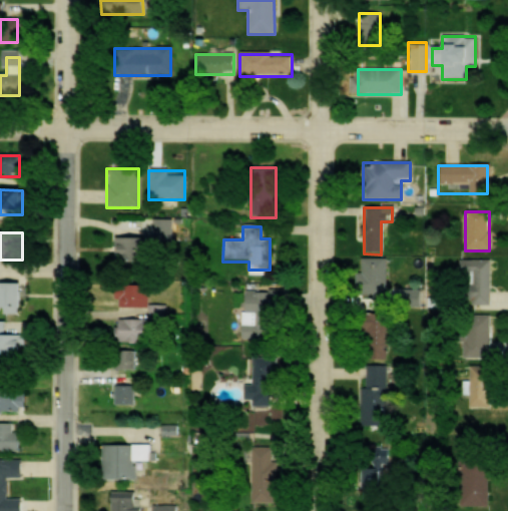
[(148,238),(115,238),(115,266),(148,266),(148,238)]
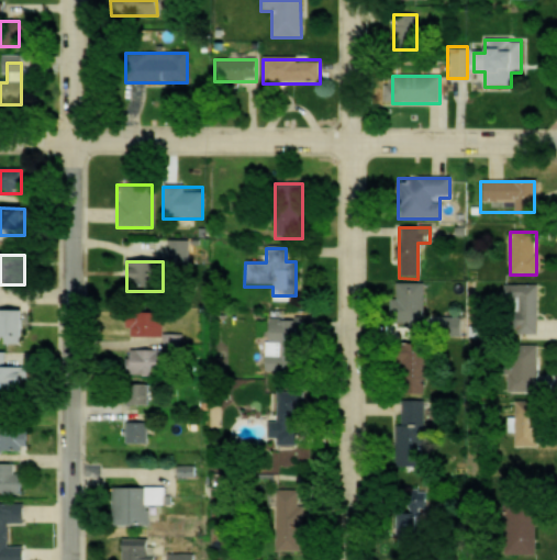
[(398,333),(421,333),(421,283),(398,283),(398,333)]
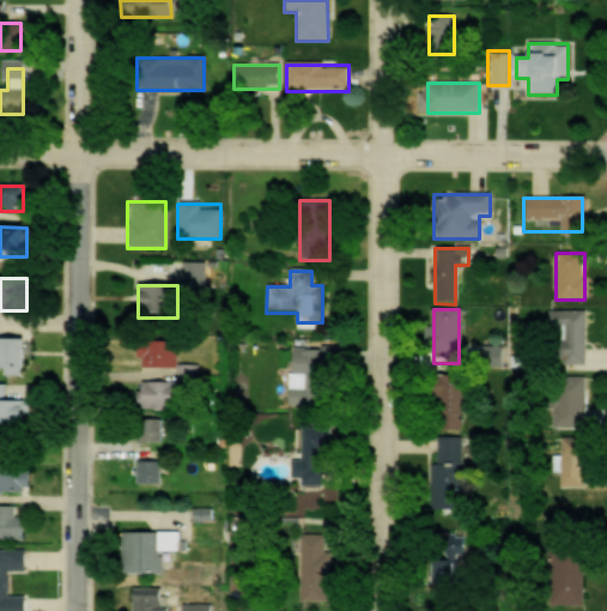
[(584,312),(548,312),(548,366),(584,366),(584,312)]
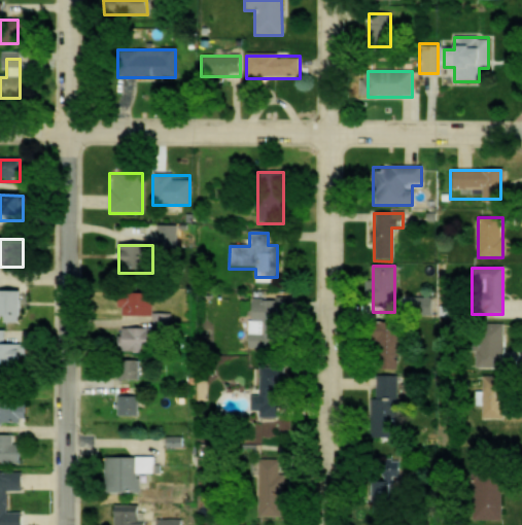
[(21,292),(0,292),(0,305),(21,305),(21,292)]
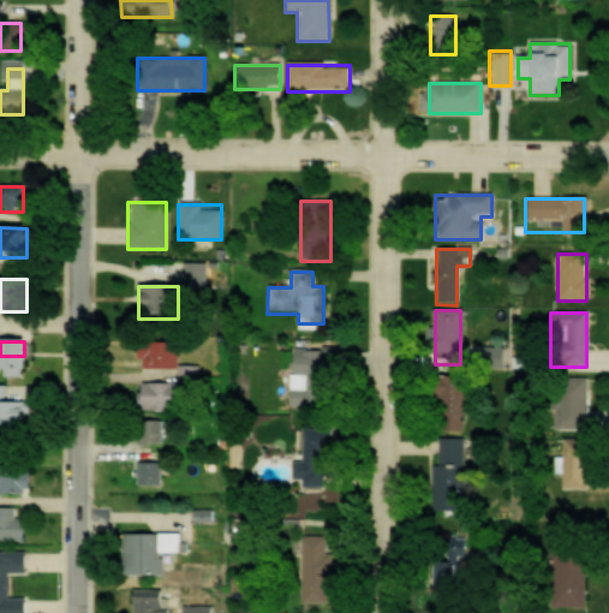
[(293,349),(294,400),(336,400),(336,349),(293,349)]
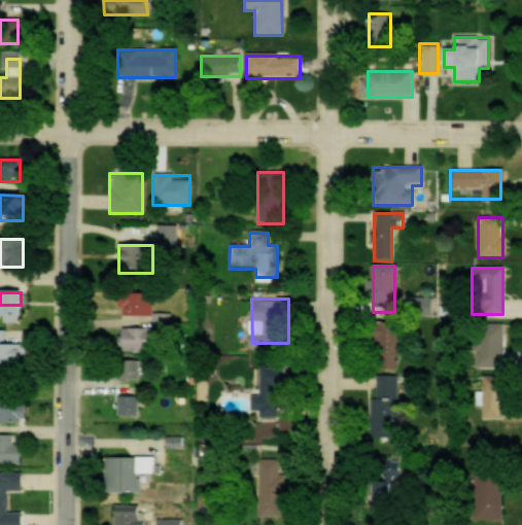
[(395,369),(395,322),(374,322),(374,369),(395,369)]
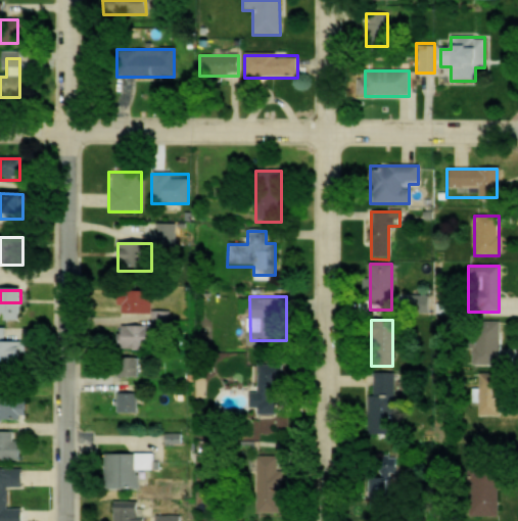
[(498,322),(474,322),(473,366),(497,366),(498,322)]
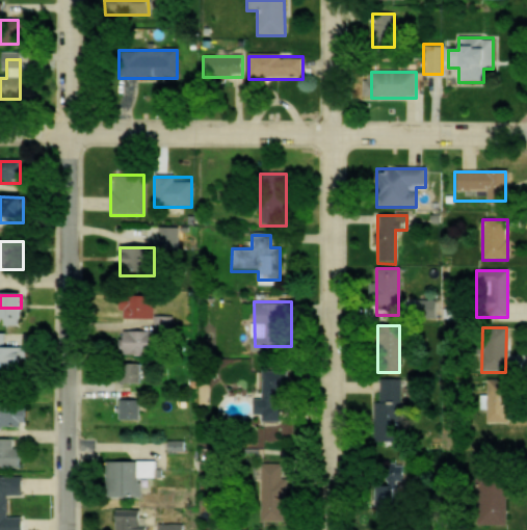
[(154,356),(154,332),(123,332),(123,356),(154,356)]
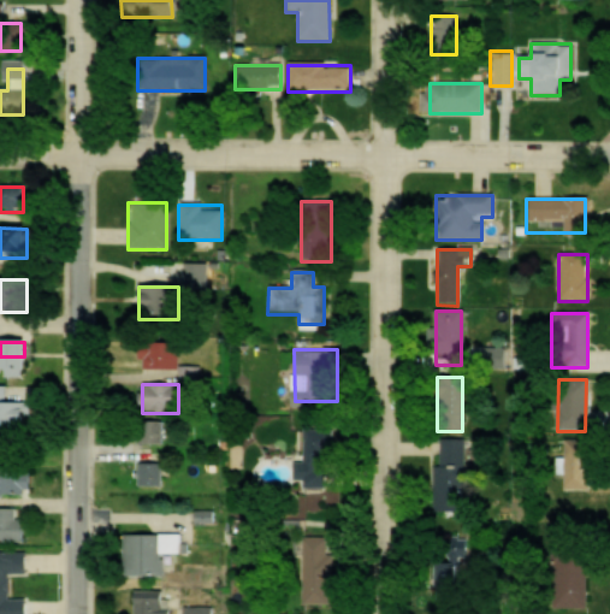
[(24,402),(0,402),(0,429),(24,430),(24,402)]
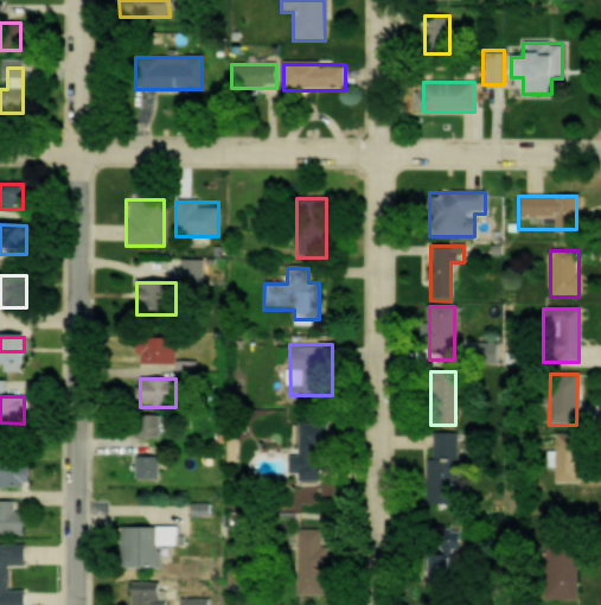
[(327,424),(298,424),(298,456),(288,456),(288,472),(298,472),(298,481),(328,481),(327,424)]
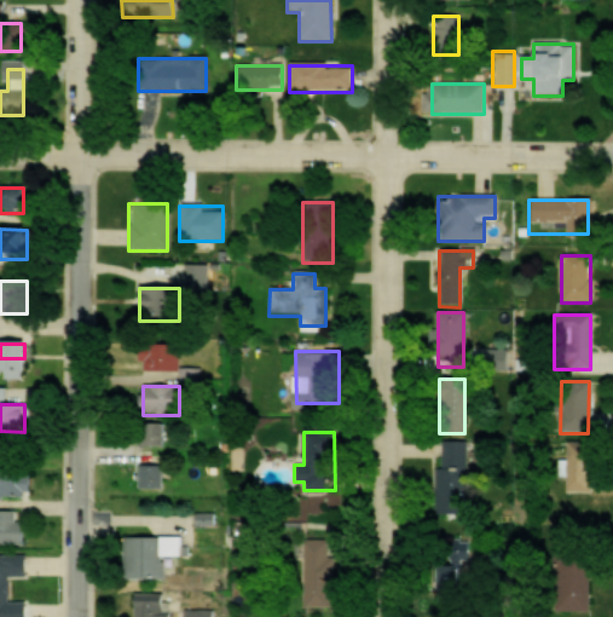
[(438,470),(433,470),(433,514),(466,514),(466,442),(438,442),(438,470)]
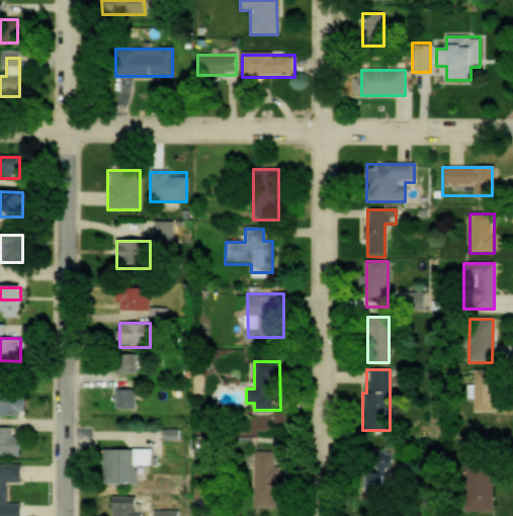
[(494,370),(472,370),(472,412),(494,412),(494,370)]
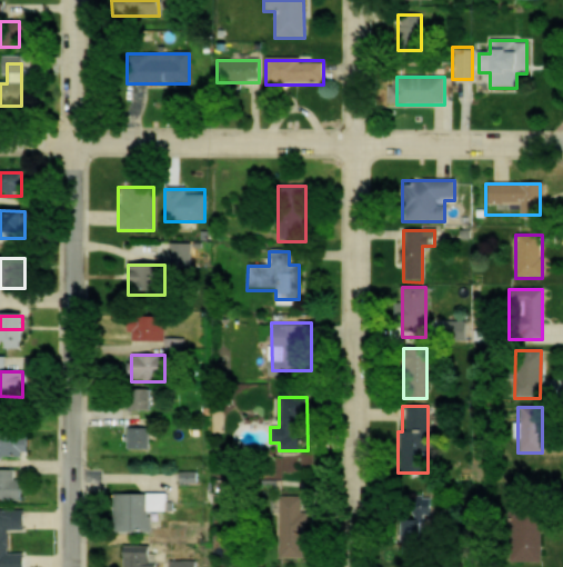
[(127,428),(127,450),(148,450),(148,428),(127,428)]
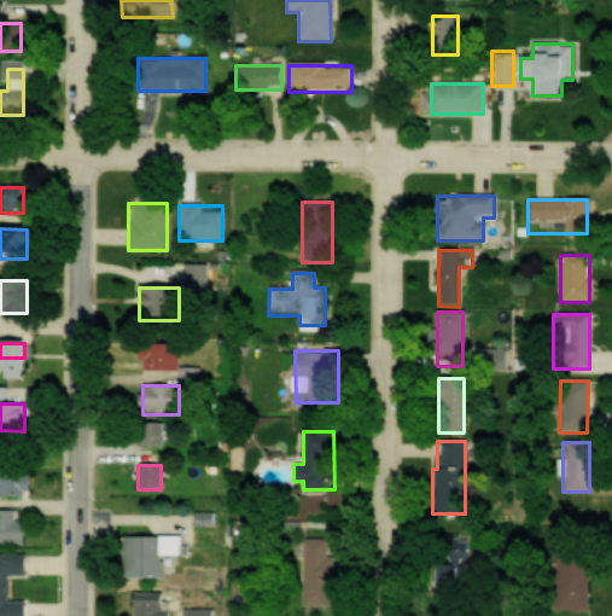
[(0,498),(29,498),(29,470),(0,469),(0,498)]
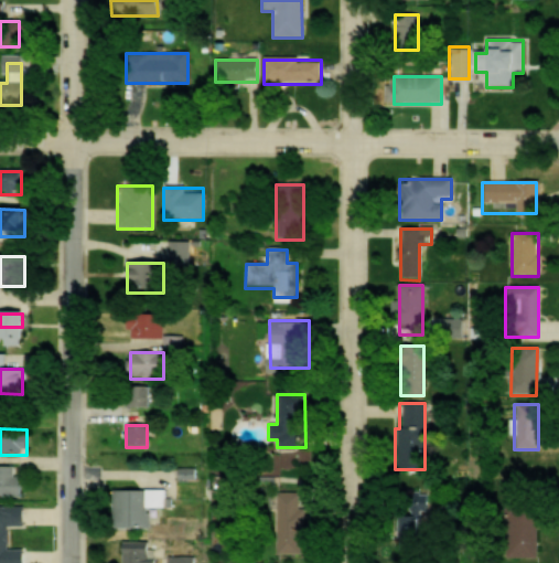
[(0,498),(21,498),(21,477),(13,477),(13,467),(0,467),(0,498)]
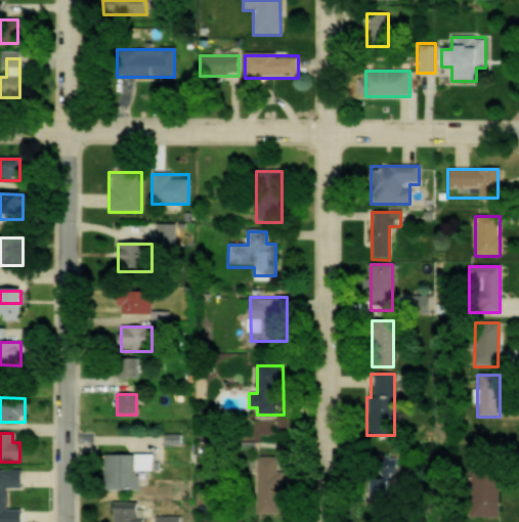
[(152,472),(152,455),(103,455),(103,490),(139,490),(139,472),(152,472)]
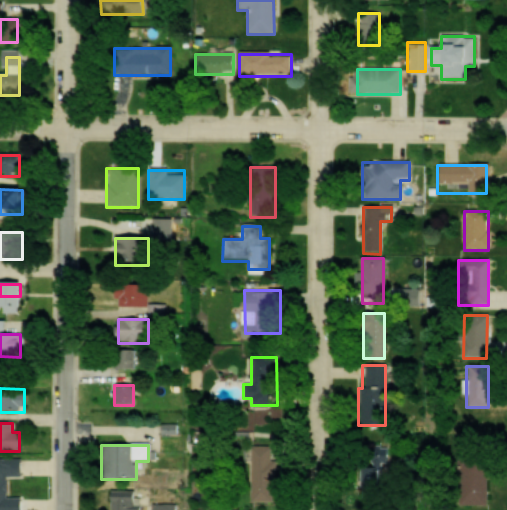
[(249,504),(272,504),(272,447),(249,447),(249,504)]
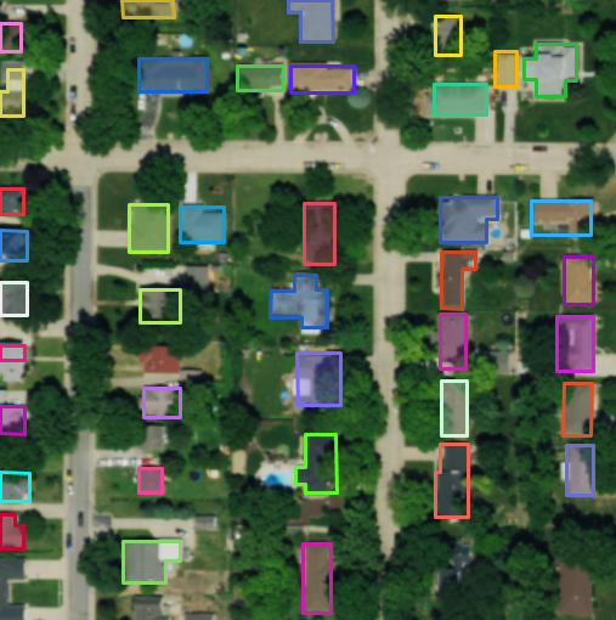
[(469,547),(441,545),(435,592),(463,596),(469,547)]
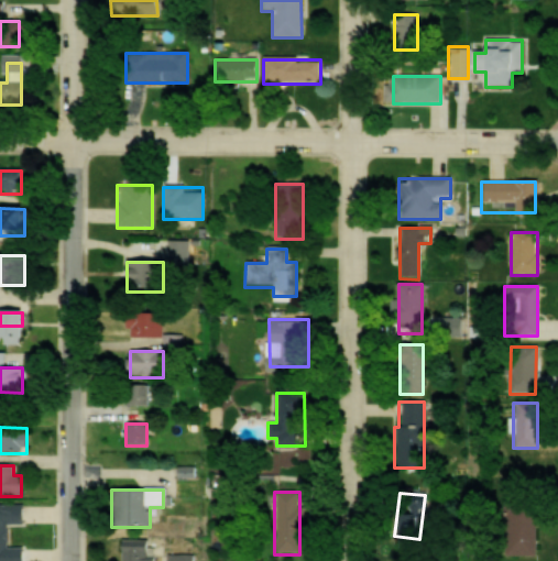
[(23,560),(23,548),(7,548),(7,525),(23,525),(23,505),(0,505),(0,560),(23,560)]
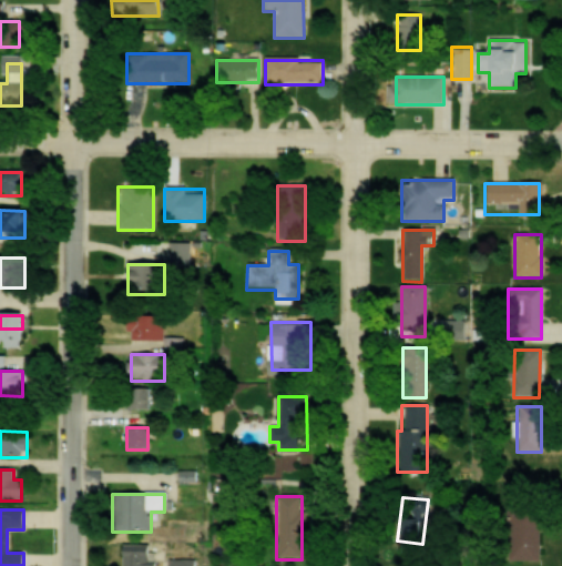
[(538,562),(538,509),(508,509),(508,562),(538,562)]
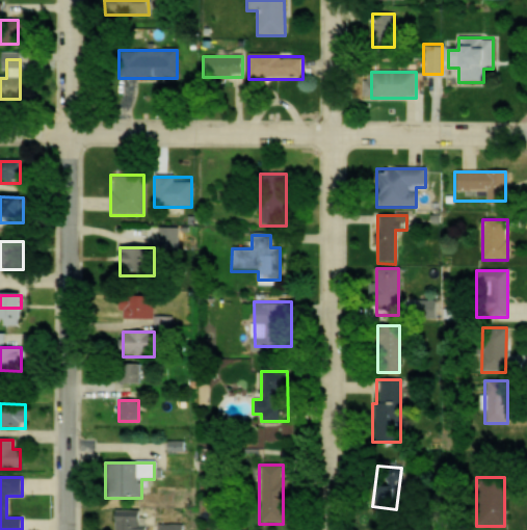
[(141,529),(142,510),(113,510),(112,529),(141,529)]
